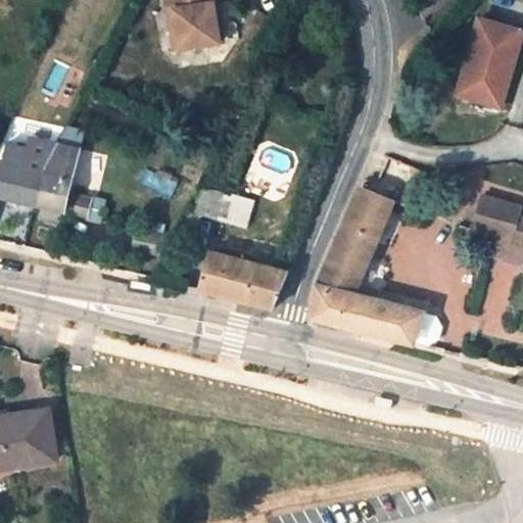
[(220,0),(165,0),(170,53),(224,50),(220,0)]
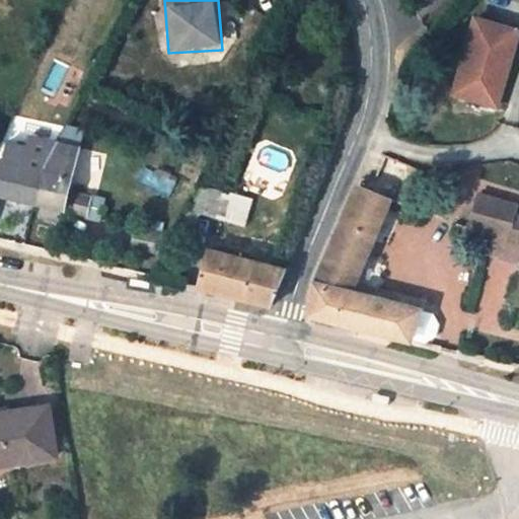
[(502,104),(518,41),(518,26),(478,15),(464,67),(474,70),(467,94),(502,104)]
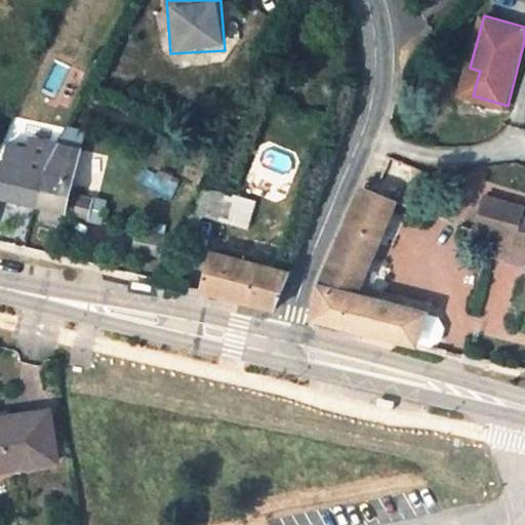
[(473,95),(480,71),(470,68),(462,93),(473,95)]
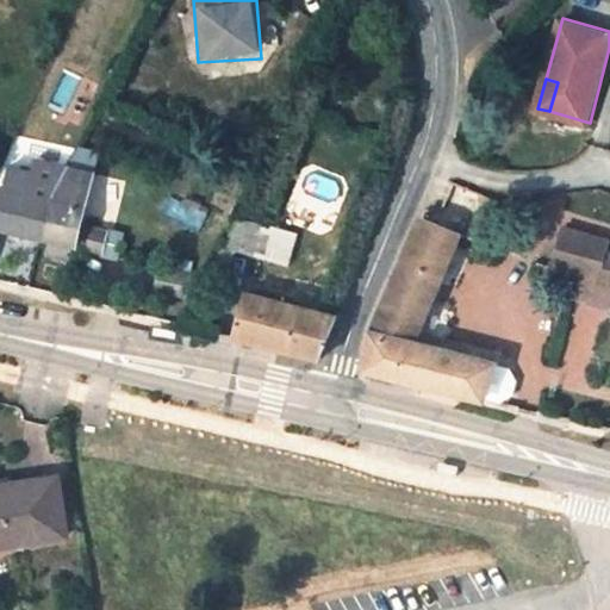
[(54,143),(27,135),(20,155),(47,162),(54,143)]
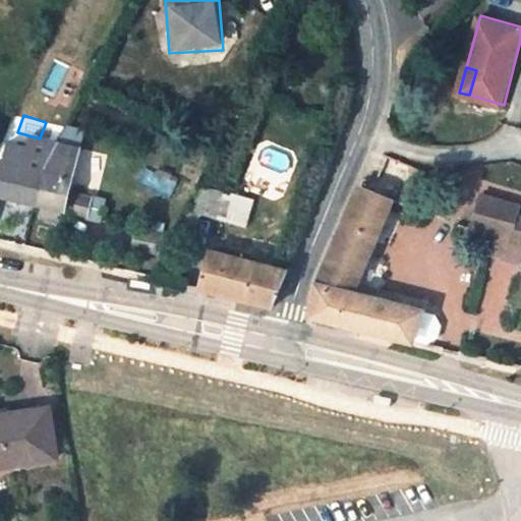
[(0,195),(33,204),(42,170),(24,166),(27,149),(9,145),(4,162),(0,161),(0,195)]
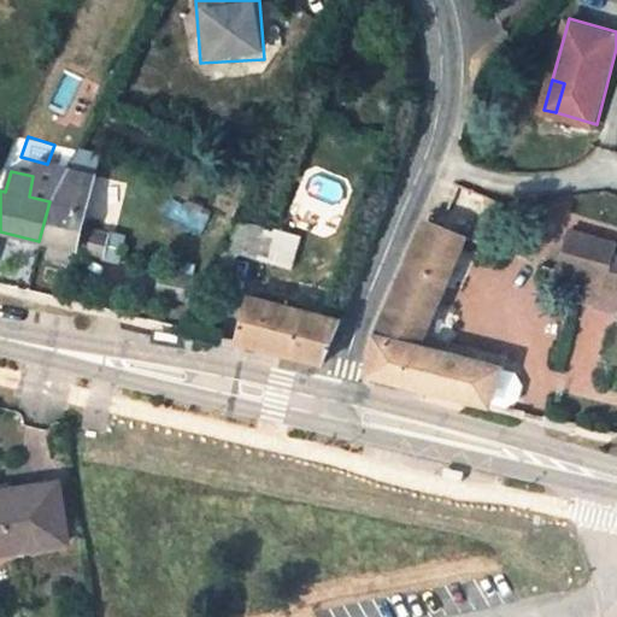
[(50,201),(39,241),(77,252),(87,211),(50,201)]
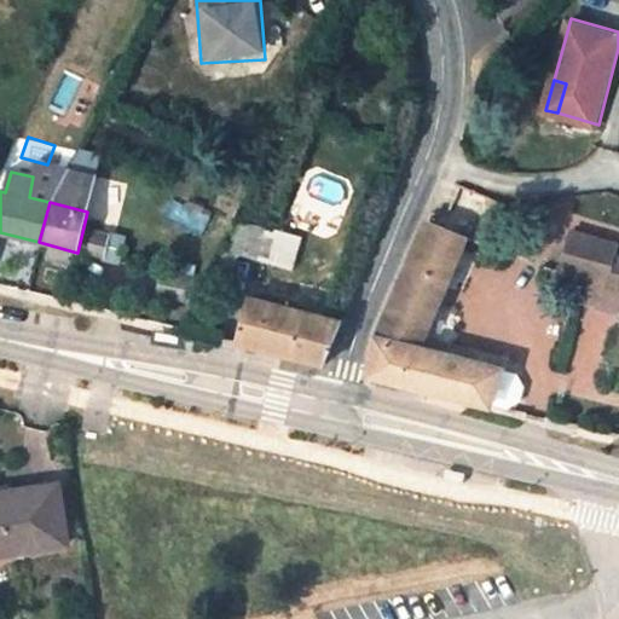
[(97,214),(87,212),(77,253),(103,258),(108,236),(92,232),(97,214)]
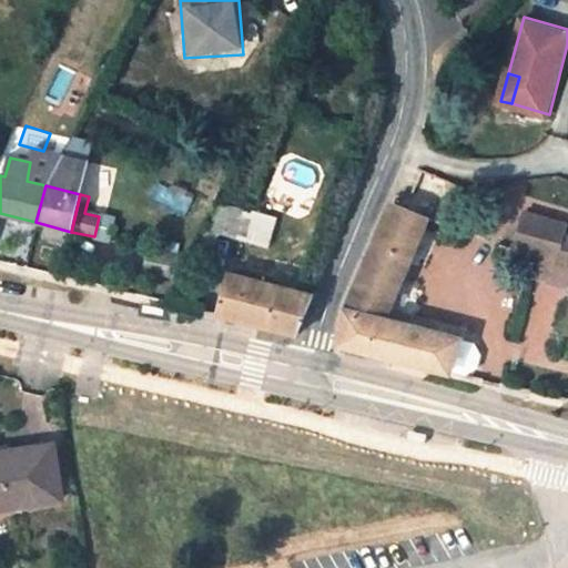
[(212,233),(270,250),(277,221),(220,204),(212,233)]
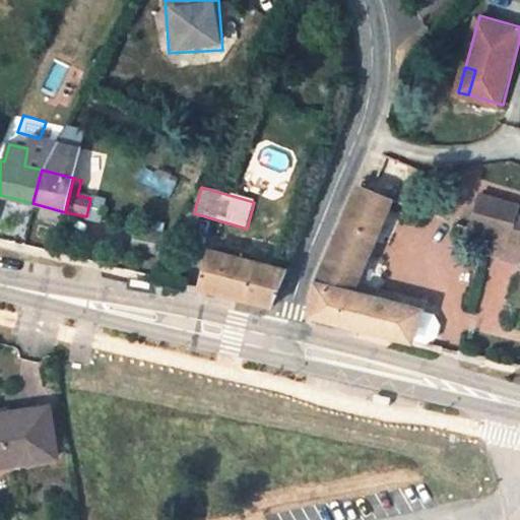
[(346,215),(375,224),(383,197),(358,189),(346,215)]
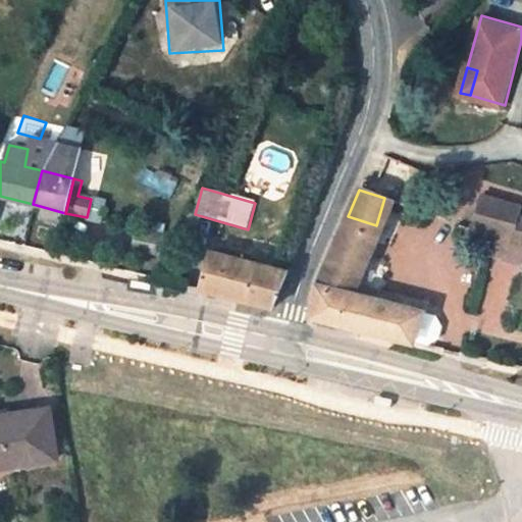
[(521,210),(521,204),(481,193),(470,231),(498,239),(492,257),(521,265),(521,262),(521,213),(521,210)]
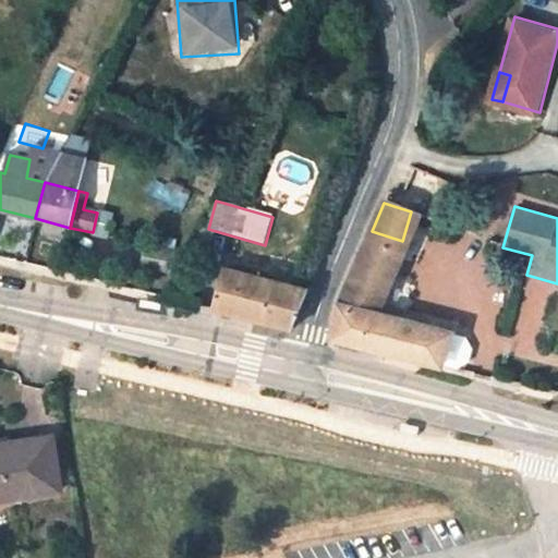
[(450,337),(451,331),(376,314),(409,242),(402,241),(372,231),(337,306),(332,339),(441,365),(457,368),(468,362),(470,351),(463,341),(450,337)]
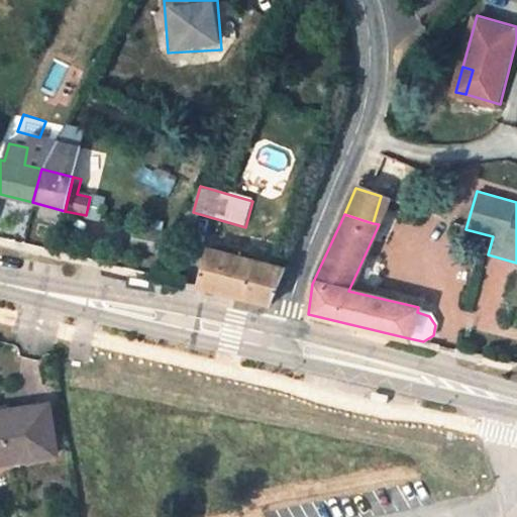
[(160,232),(136,226),(132,245),(154,250),(160,232)]
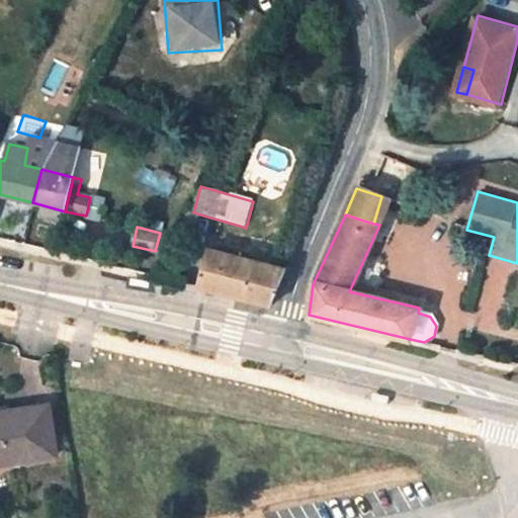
[(283,269),(206,249),(196,287),(268,305),(283,269)]
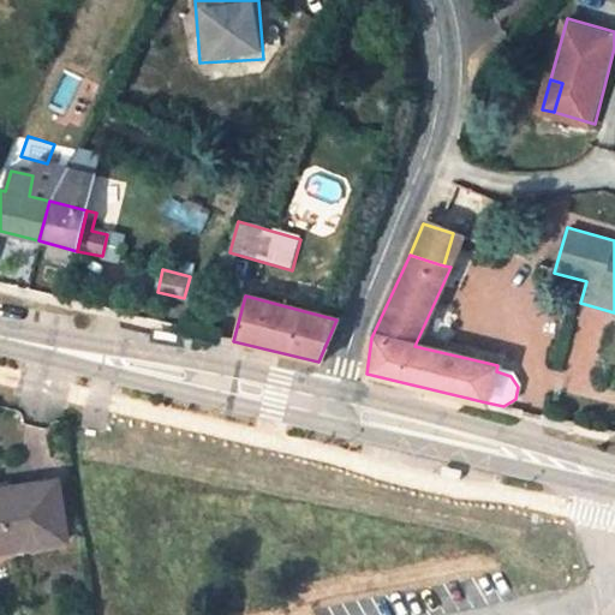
[(0,549),(65,539),(58,481),(0,488),(0,549)]
